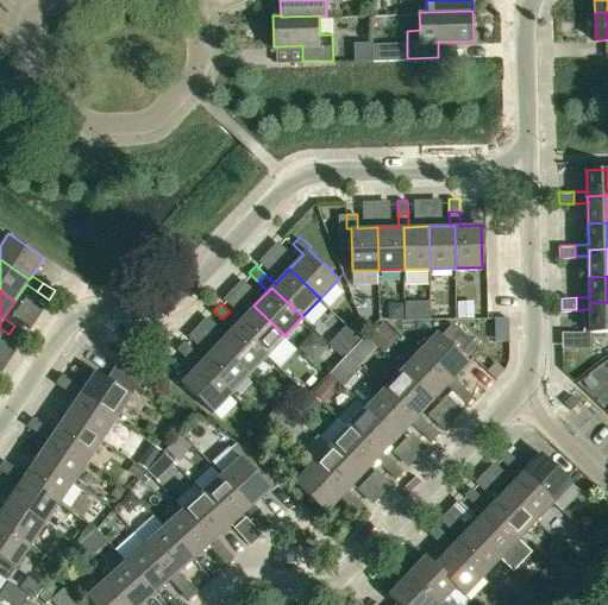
[(607,302),(590,303),(590,309),(590,313),(584,316),(584,323),(590,327),(590,331),(607,329),(607,302)]
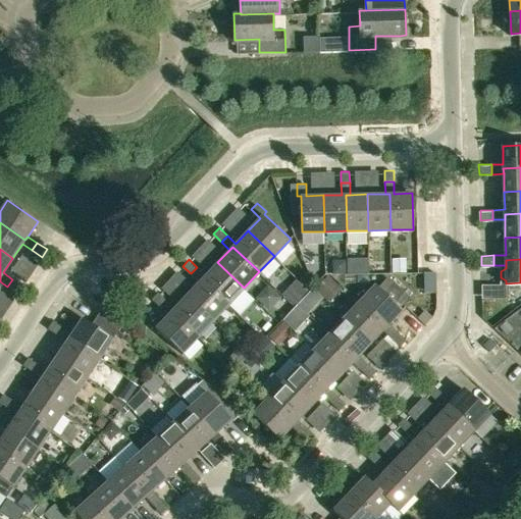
[(229,304),(244,288),(217,262),(205,275),(203,278),(229,304)]
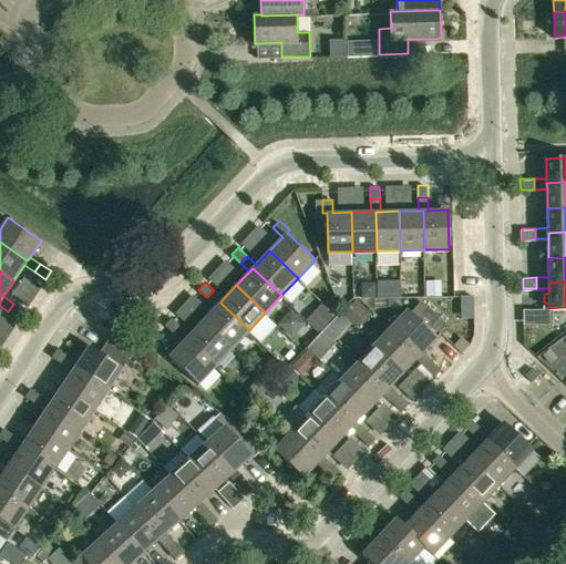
[(220,303),(223,299),(214,290),(207,297),(217,306),(204,320),(233,347),(249,330),(220,303)]
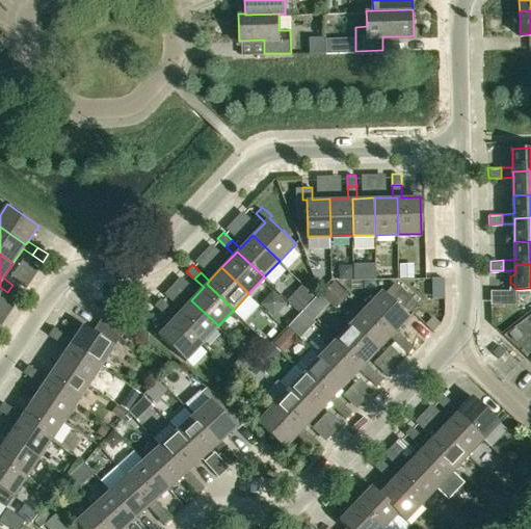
[(399,343),(405,337),(397,328),(409,315),(402,308),(413,297),(398,283),(395,286),(391,282),(367,307),(394,333),(391,336),(399,343)]
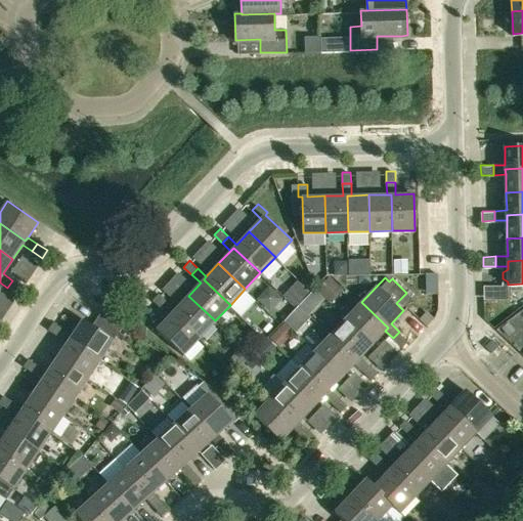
[(12,280),(7,288),(17,294),(23,287),(12,280)]
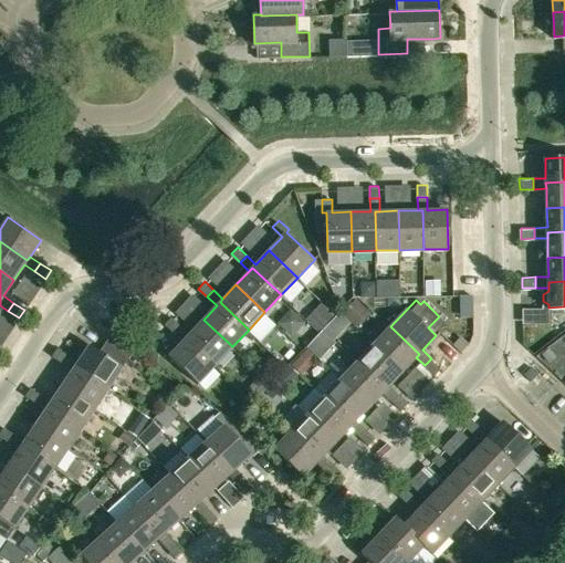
[(175,332),(181,325),(171,316),(165,323),(175,332)]
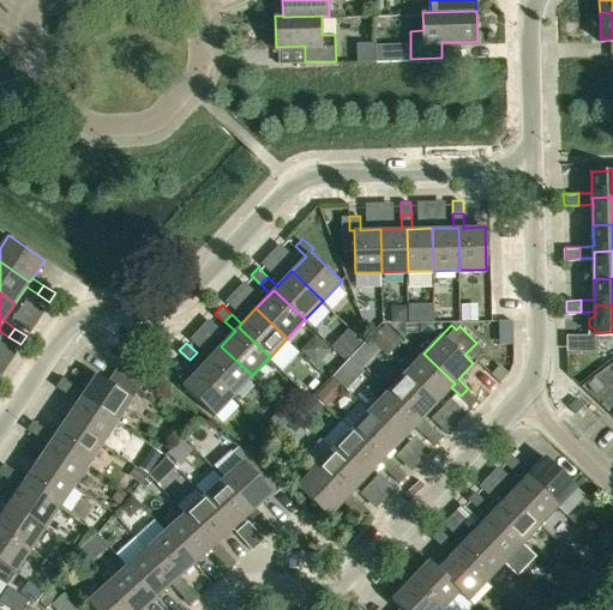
[(234,394),(252,375),(221,346),(206,362),(197,352),(190,360),(199,369),(203,366),(234,394)]
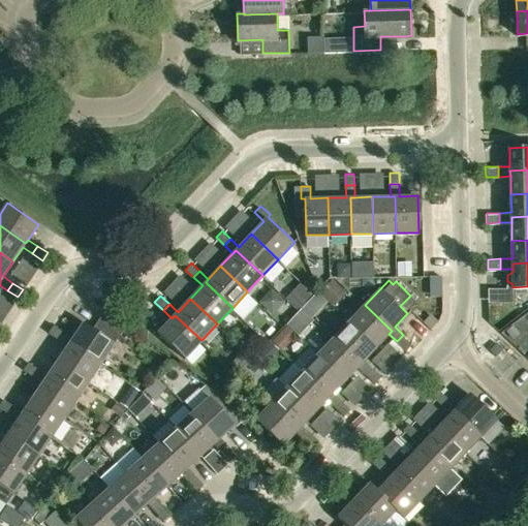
[(376,346),(389,334),(392,331),(365,305),(349,321),(376,346)]
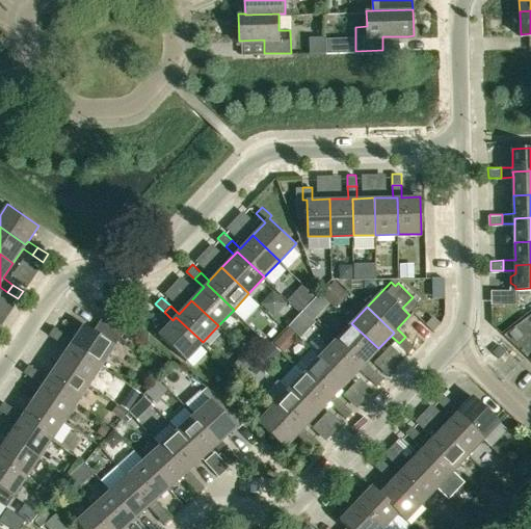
[(115,344),(124,332),(102,316),(94,329),(84,323),(74,340),(64,333),(59,340),(69,347),(72,343),(102,364),(115,344)]
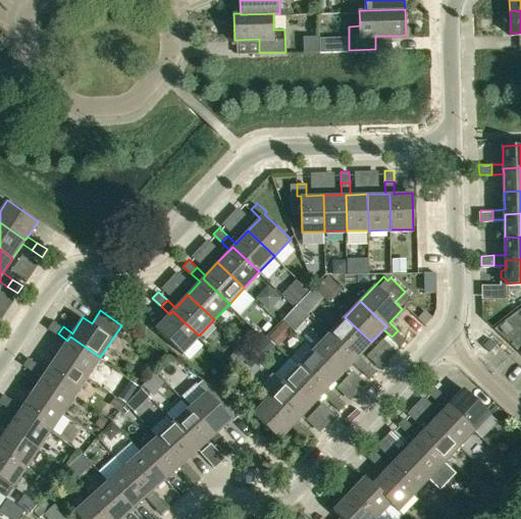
[(183,353),(199,335),(172,311),(169,314),(156,327),(183,353)]
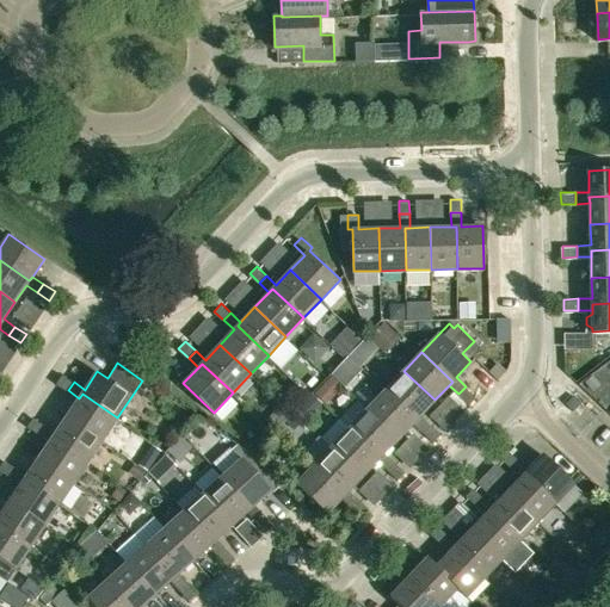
[(417,419),(420,415),(435,400),(404,371),(386,389),(417,419)]
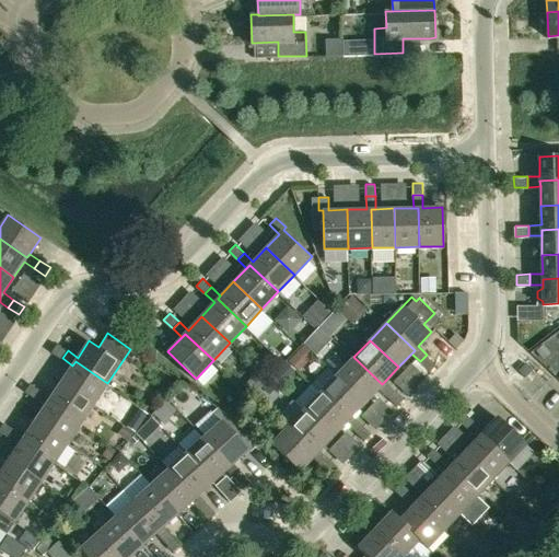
[(62,358),(68,350),(57,344),(51,351),(62,358)]
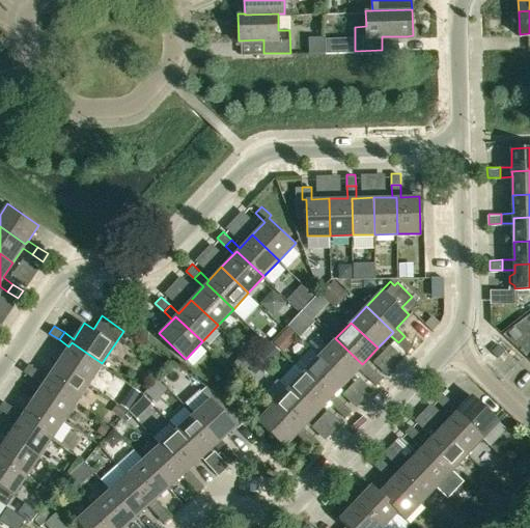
[(282,350),(290,341),(281,332),(273,340),(282,350)]
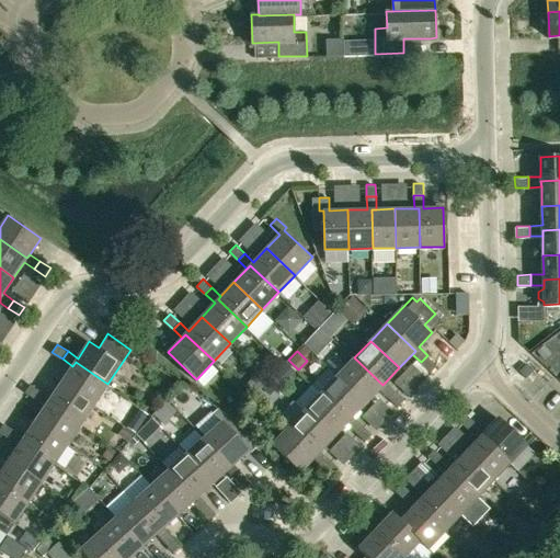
[(427,355),(421,362),(431,371),(436,364),(427,355)]
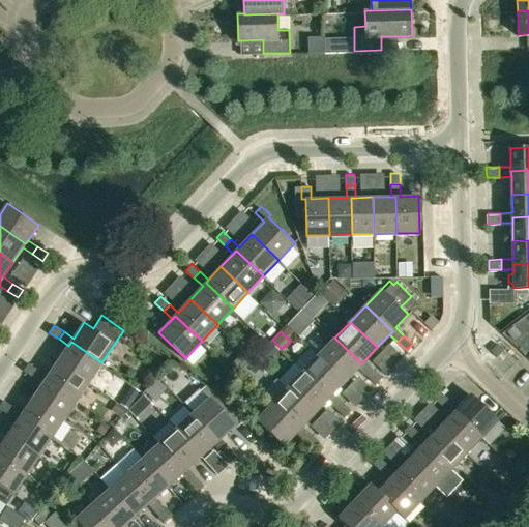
[(373,369),(364,360),(361,363),(334,338),(319,354),(346,379),(358,367),(368,375),(373,369)]
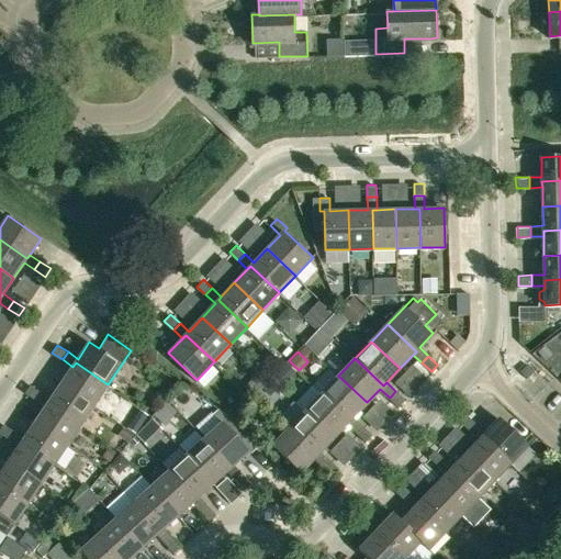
[(293,368),(287,361),(281,367),(288,373),(293,368)]
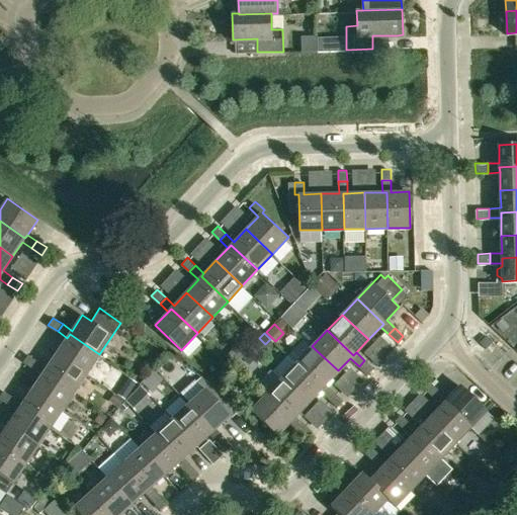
[(87,372),(99,354),(70,334),(67,338),(58,352),(87,372)]
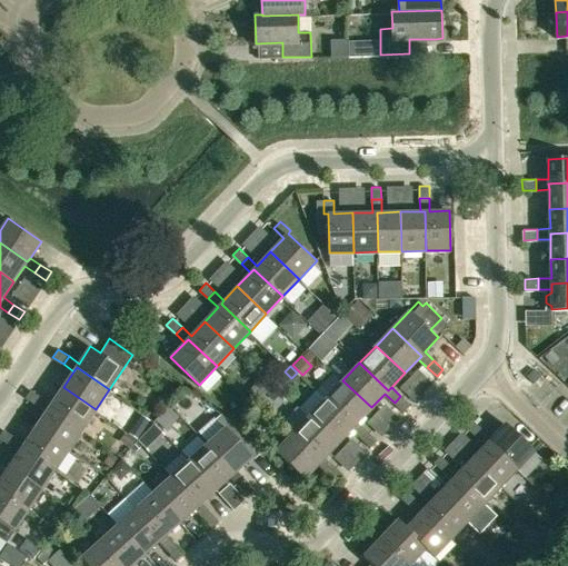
[(358,421),(371,407),(342,380),(327,397),(356,425),(352,428),(361,437),(368,430),(358,421)]
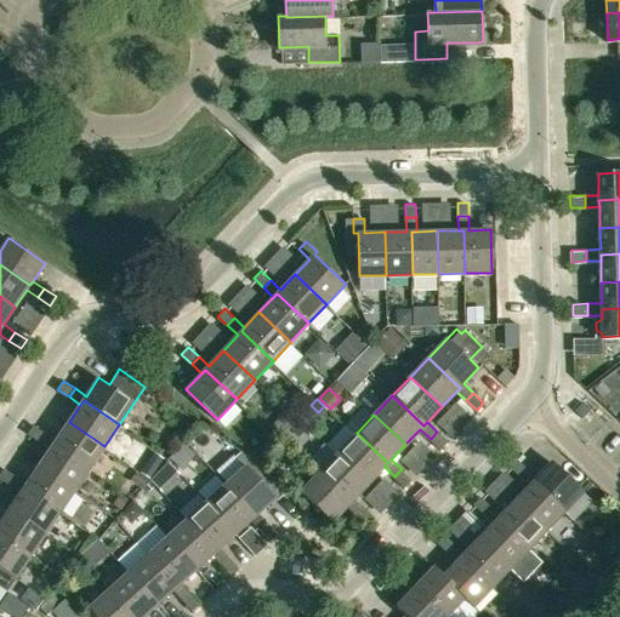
[(291,427),(300,436),(308,428),(300,418),(291,427)]
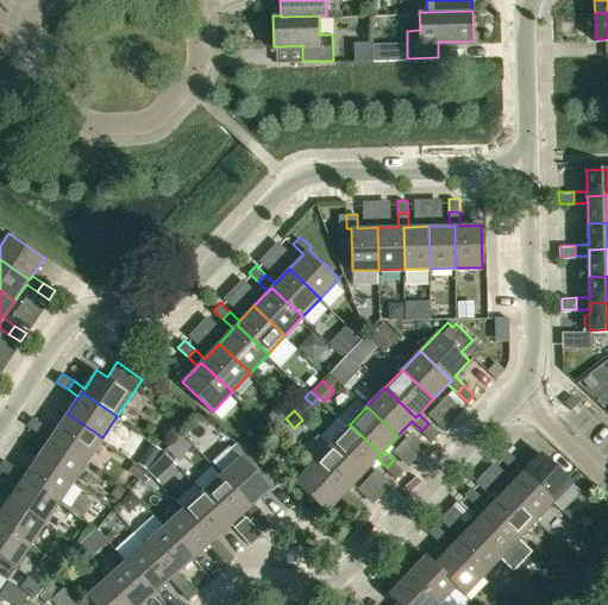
[(88,459),(102,438),(68,414),(56,430),(54,435),(88,459)]
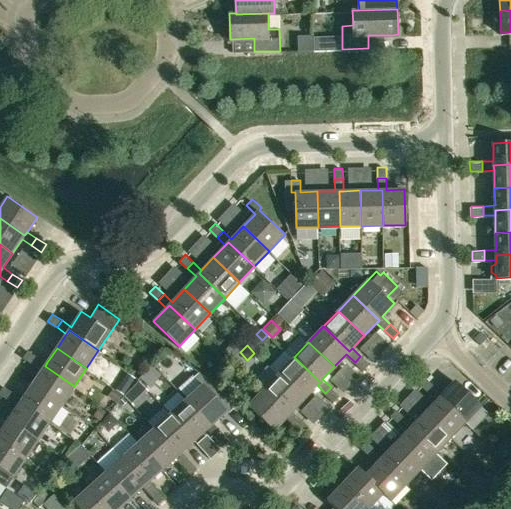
[(33,363),(37,356),(28,349),(23,357),(33,363)]
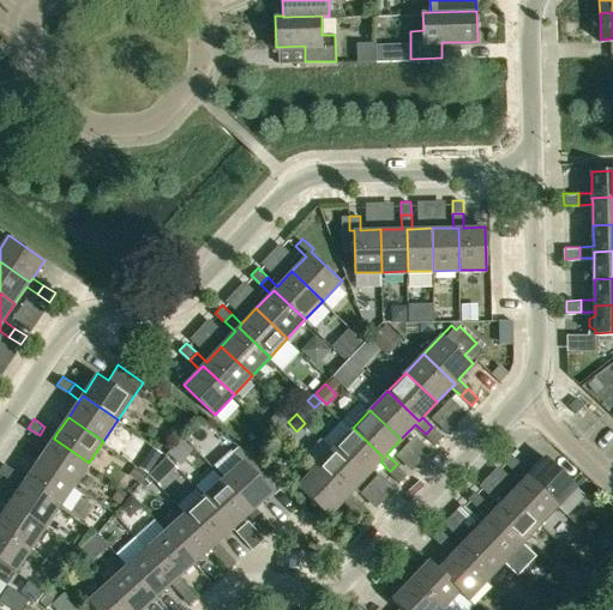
[(54,439),(56,434),(44,427),(40,435),(50,442),(38,460),(74,484),(89,463),(54,439)]
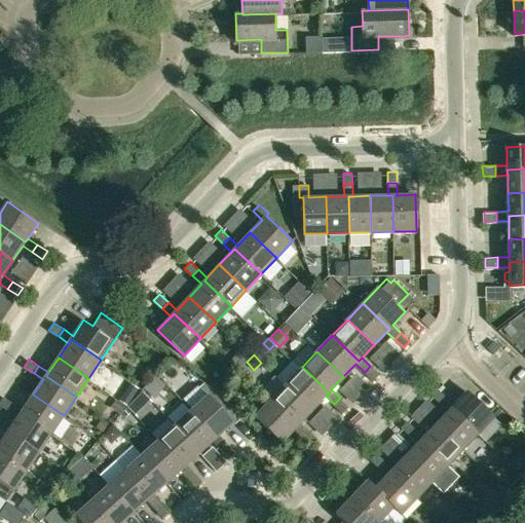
[(370,366),(365,372),(373,380),(379,373),(370,366)]
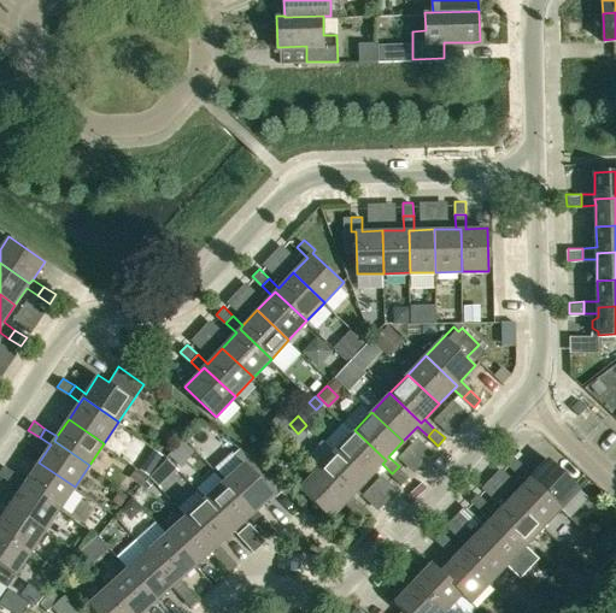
[(368,479),(382,464),(386,460),(355,430),(336,449),(368,479)]
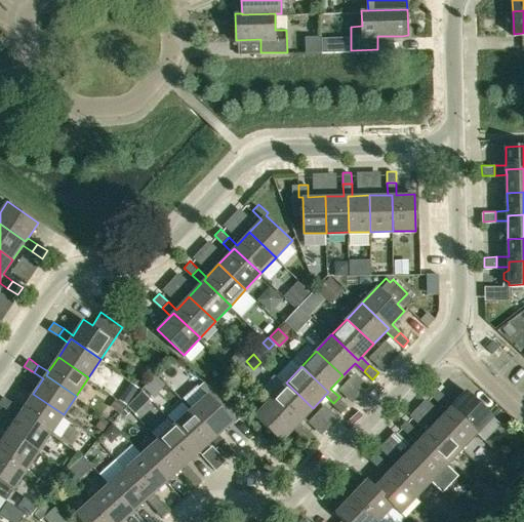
[(126,389),(134,395),(139,387),(131,382),(126,389)]
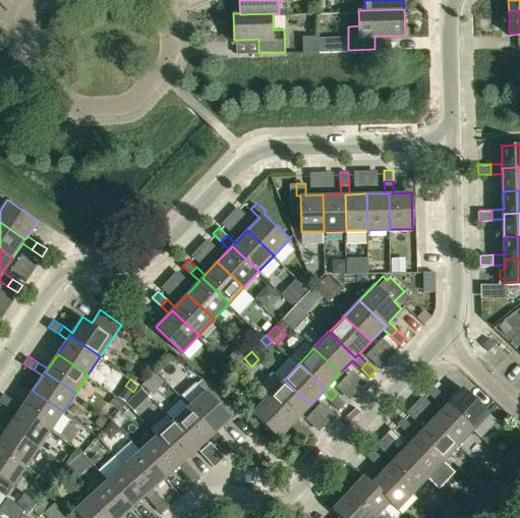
[(295,420),(298,417),(310,405),(284,380),(269,396),(295,420)]
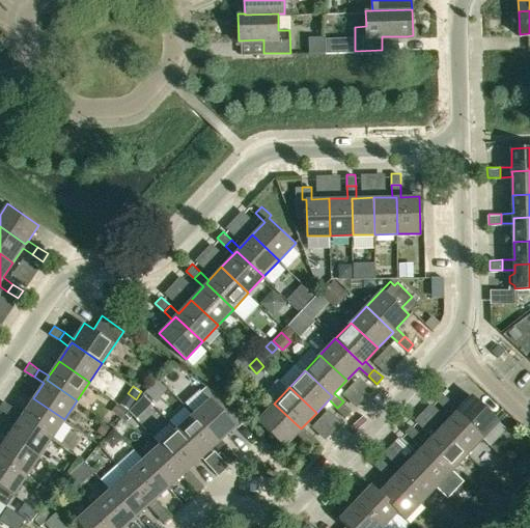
[(445,406),(450,399),(442,391),(436,398),(445,406)]
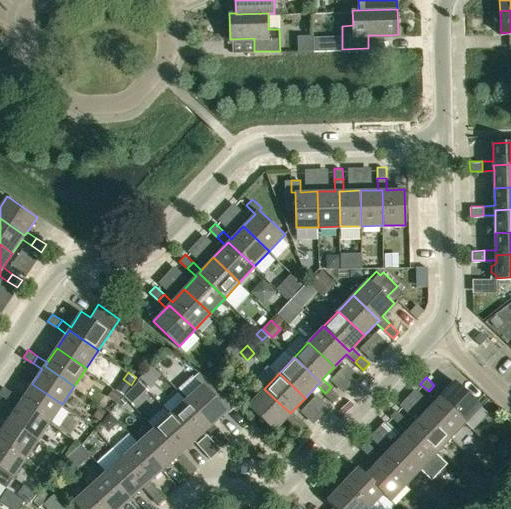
[(440,396),(466,421),(481,404),(455,380),(443,393),(434,385),(429,391),(437,399),(440,396)]
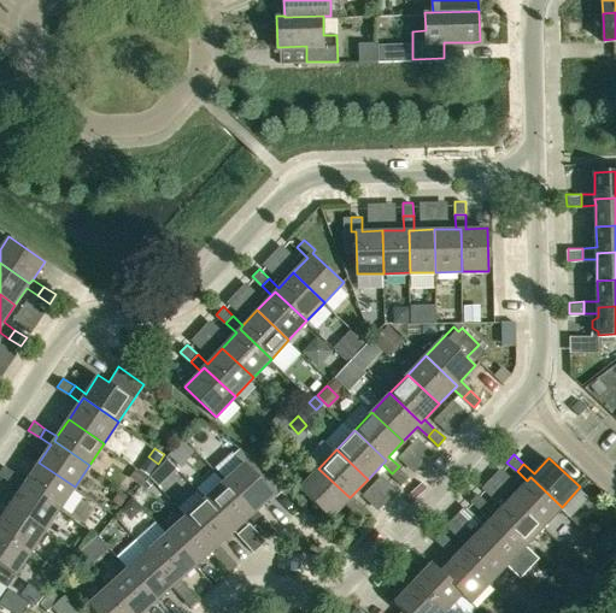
[(259,525),(268,519),(258,508),(275,494),(245,461),(226,479),(254,512),(251,516),(259,525)]
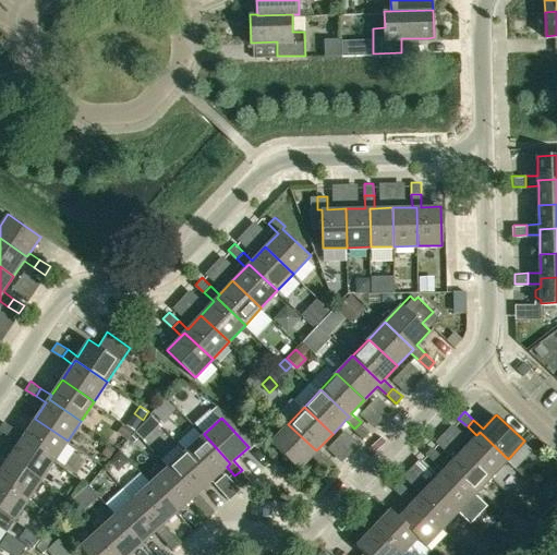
[(55,460),(68,441),(35,419),(25,434),(14,427),(10,435),(20,442),(22,438),(55,460)]
